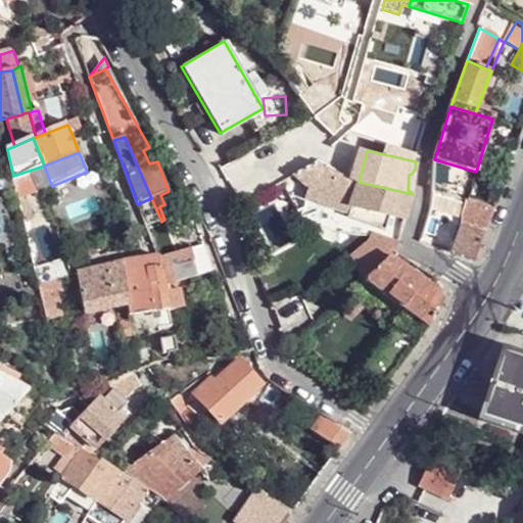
[(431,191),(465,201),(467,196),(468,197),(476,172),(434,159),(431,191)]
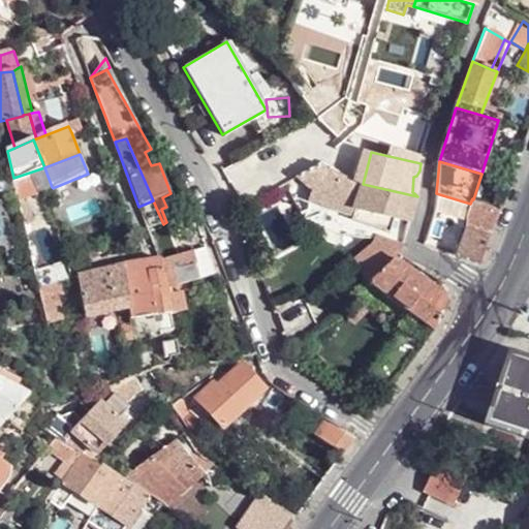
[(314,191),(317,191),(314,204),(360,215),(359,218),(360,218),(394,239),(400,217),(355,207),(363,184),(320,164),(315,168),(321,181),(316,186),(314,191)]
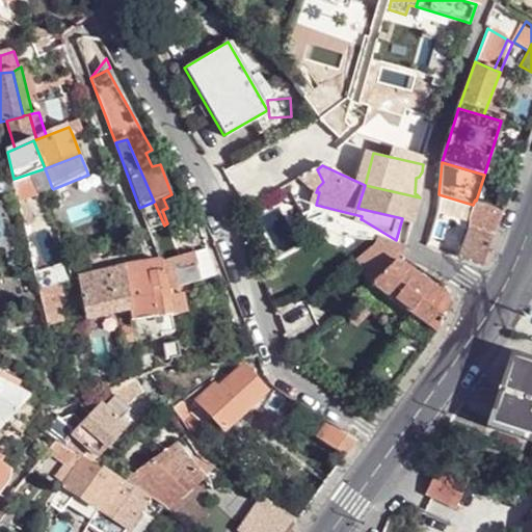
[(317,169),(302,178),(316,192),(318,187),(323,182),(317,169)]
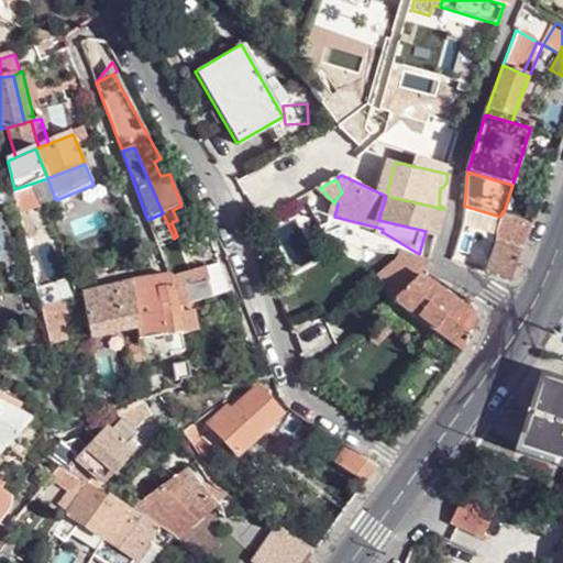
[(0,205),(18,201),(14,190),(0,194),(0,205)]
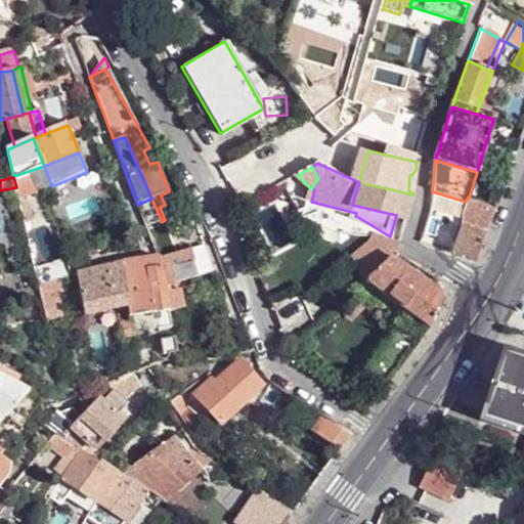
[(359,182),(352,205),(396,215),(407,218),(413,194),(359,182)]
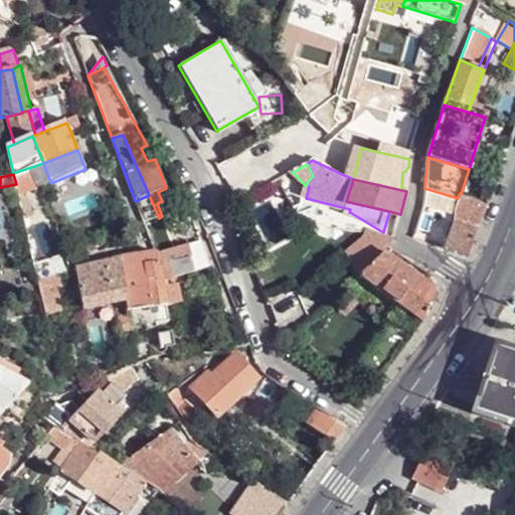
[(28,191),(18,193),(22,215),(33,213),(28,191)]
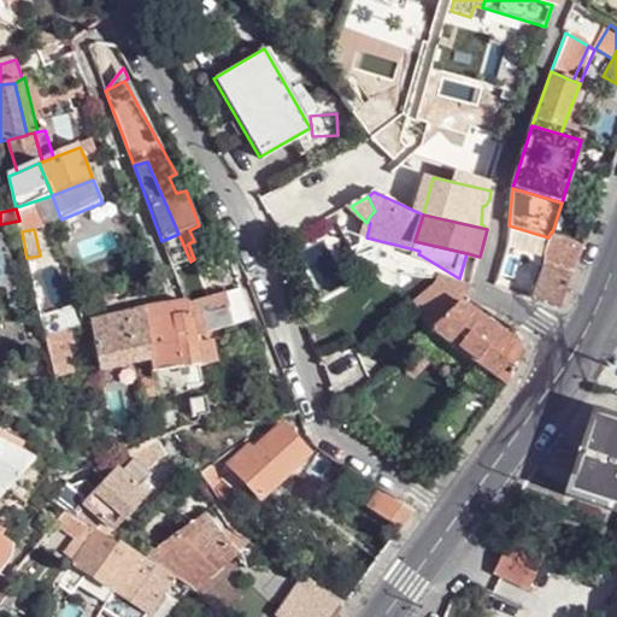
[(552,233),(551,231),(548,238),(544,251),(576,265),(585,244),(552,233)]
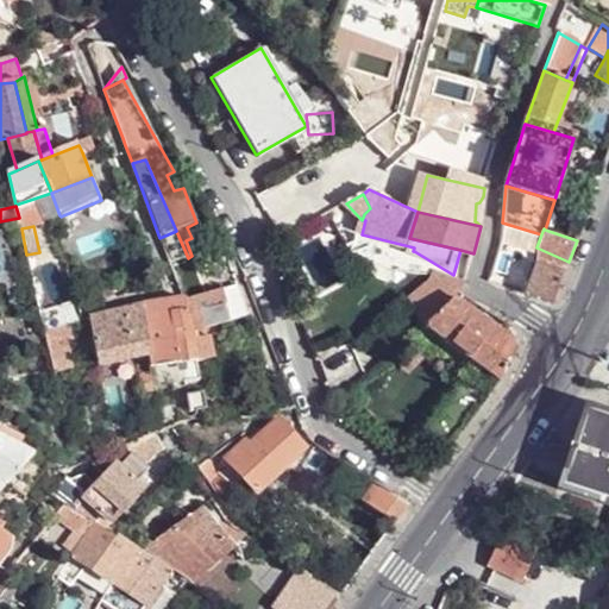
[(414,248),(362,234),(358,249),(412,262),(414,251),(413,251),(414,248)]
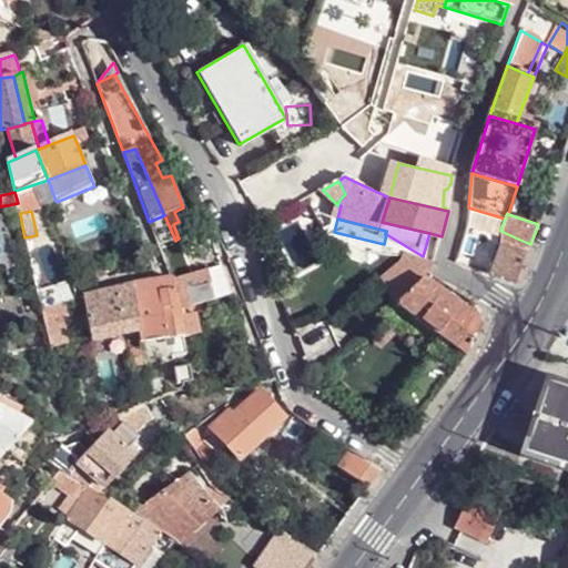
[(527,254),(530,244),(500,231),(500,244),(516,250),(527,254)]
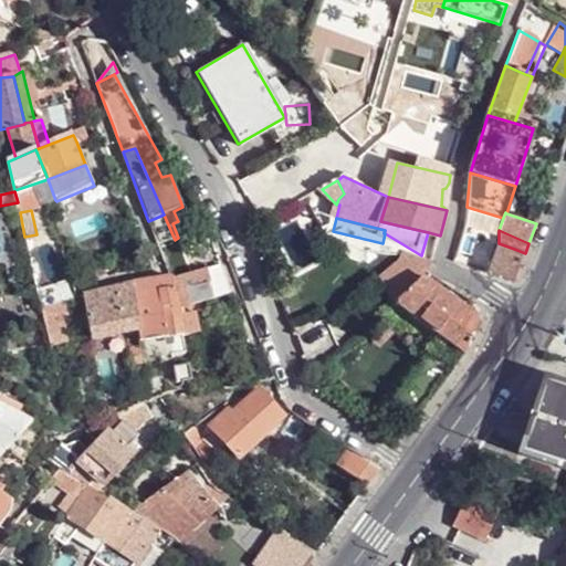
[(206,269),(221,265),(212,237),(203,241),(197,245),(198,247),(206,269)]
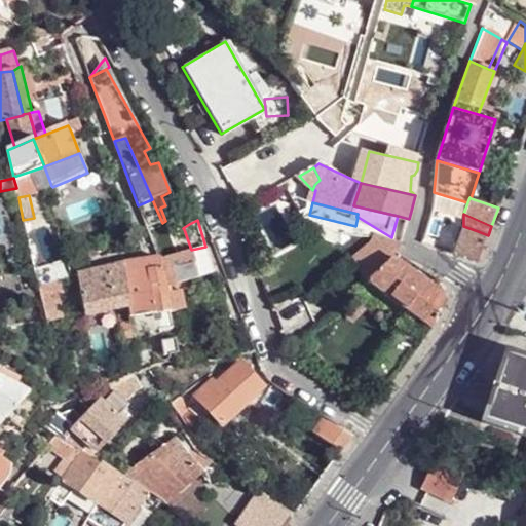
[(477,262),(488,235),(478,231),(463,226),(453,254),(477,262)]
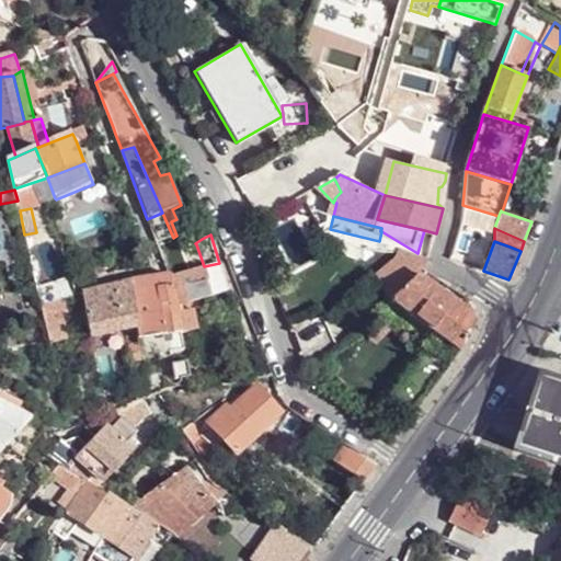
[(401,250),(390,270),(411,281),(424,271),(425,271),(427,264),(401,250)]
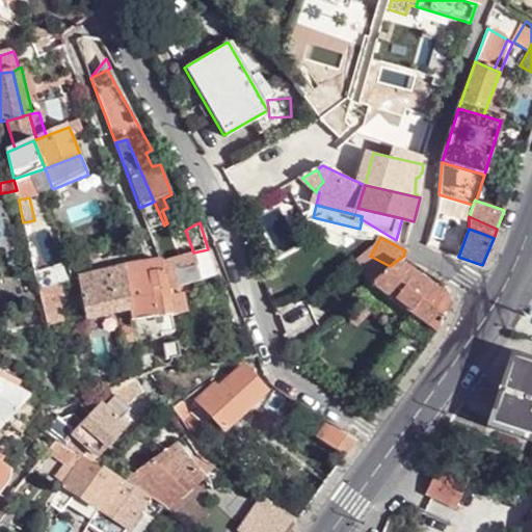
[(193,253),(161,263),(166,290),(167,290),(180,288),(186,286),(201,282),(215,280),(217,278),(208,249),(193,253)]
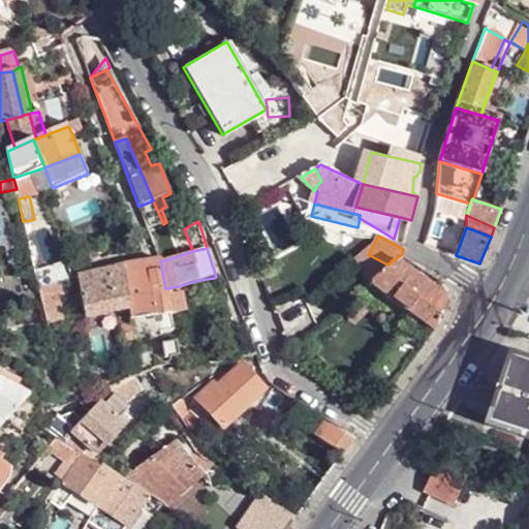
[(362,255),(350,263),(368,283),(380,272),(362,255)]
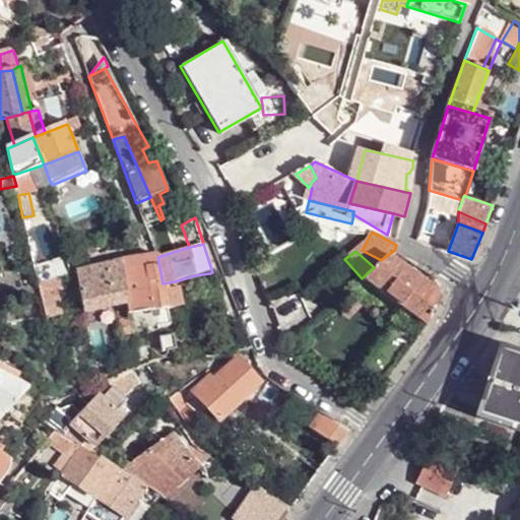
[(393,251),(381,260),(374,267),(362,278),(369,283),(403,308),(427,325),(441,291),(441,285),(438,280),(394,251),(393,251)]
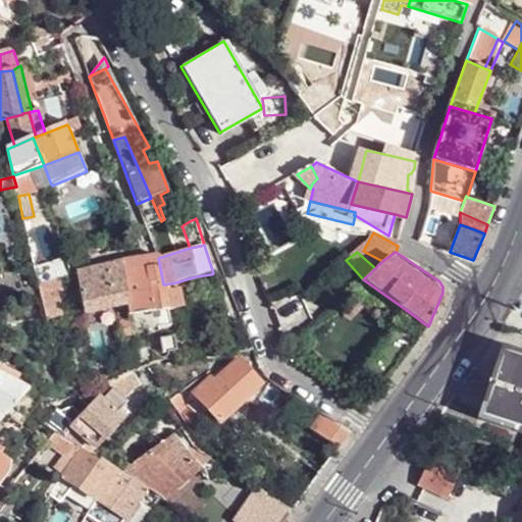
[(156,257),(120,262),(126,308),(127,314),(128,316),(156,312),(168,311),(164,284),(163,284),(158,258),(156,257)]
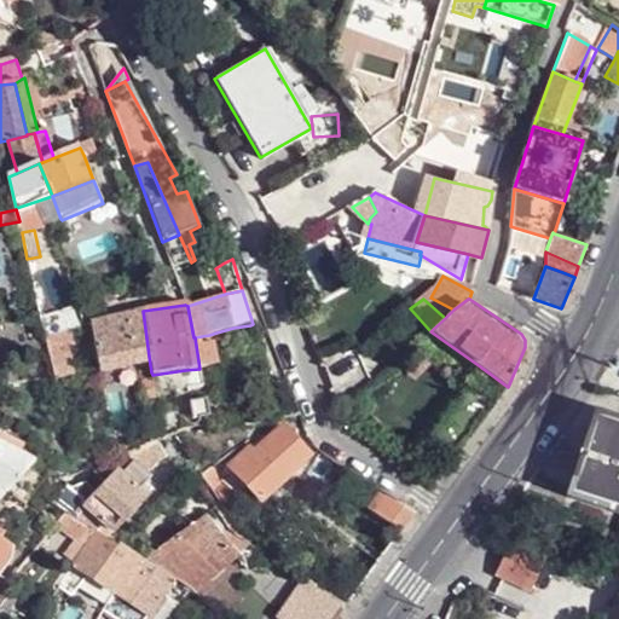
[(143,311),(90,324),(99,371),(150,365),(143,311)]
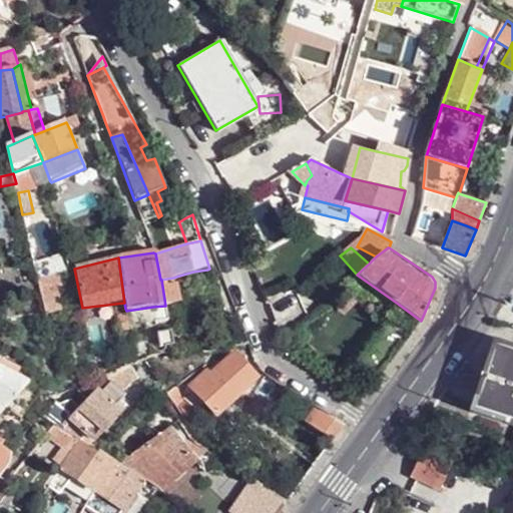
[(357,275),(344,287),(354,294),(364,280),(357,275)]
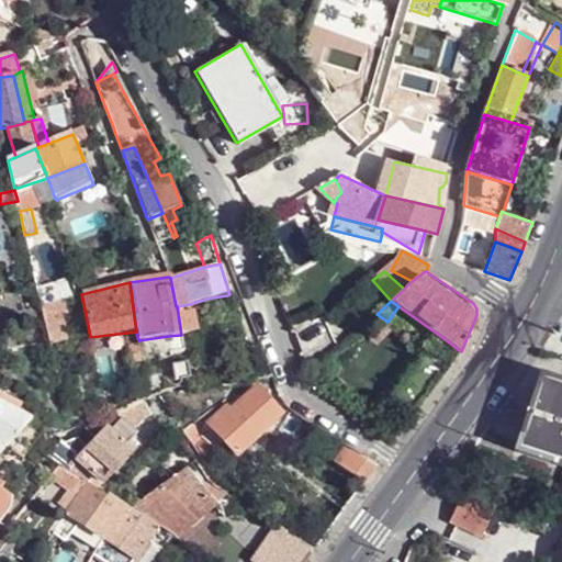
[(181,335),(197,330),(192,313),(190,304),(177,306),(181,335)]
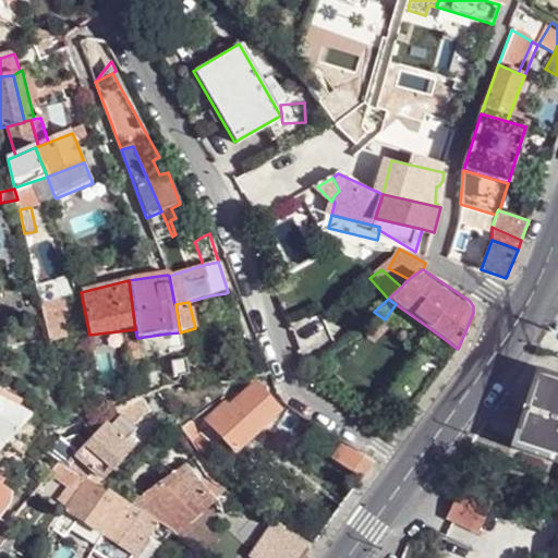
[(448,364),(458,349),(433,330),(422,346),(448,364)]
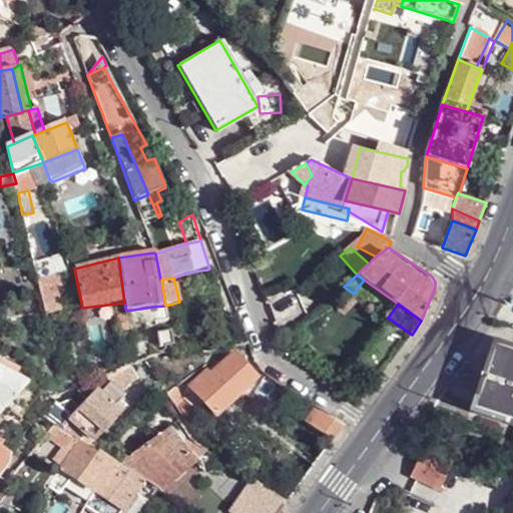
[(168,319),(165,306),(153,307),(154,322),(168,319)]
